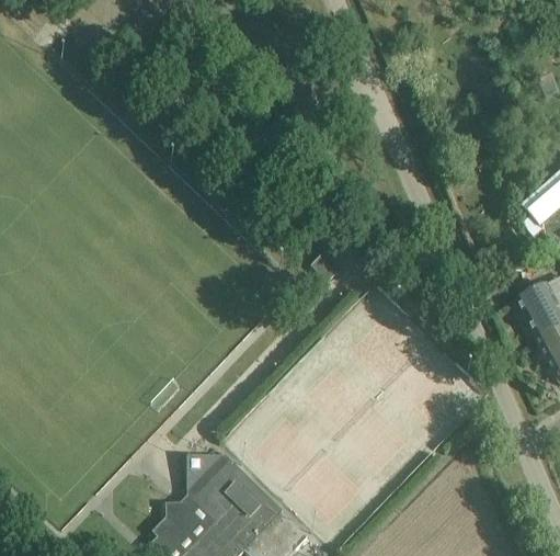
[(559,169),(522,204),(530,215),(523,222),(534,235),(541,228),(539,226),(559,207),(559,169)]
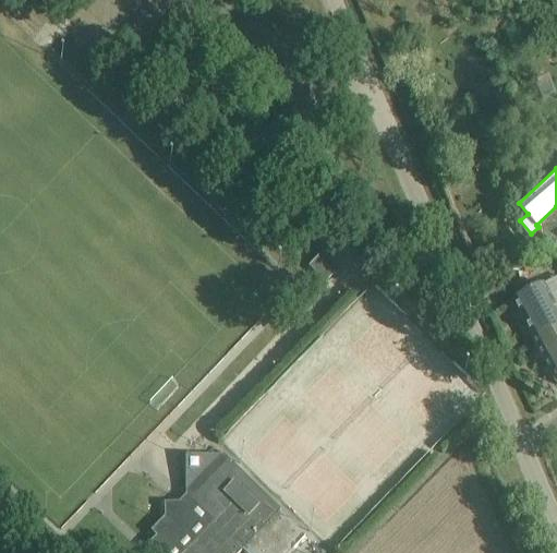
[(330,264),(321,274),(326,278),(335,268),(330,264)]
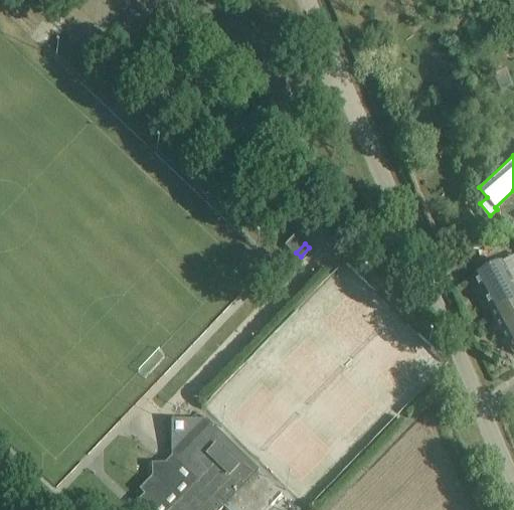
[(494,314),(513,302),(513,283),(501,260),(473,275),(494,314)]
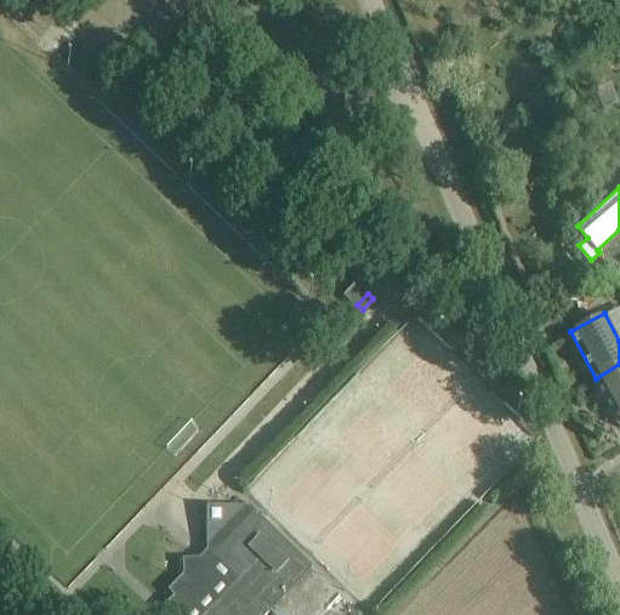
[(619,364),(596,379),(619,421),(619,364)]
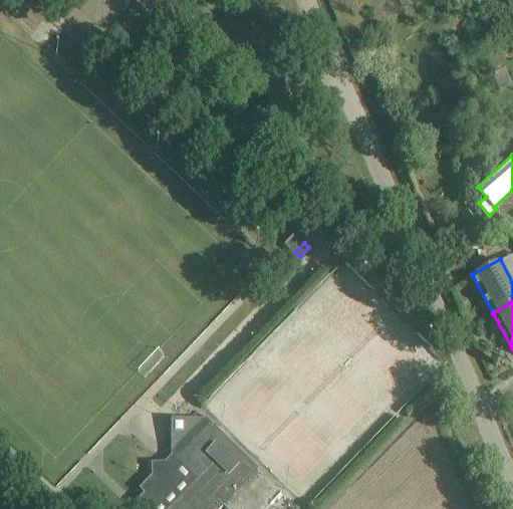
[(263,508),(281,491),(257,468),(259,467),(248,456),(248,457),(211,420),(176,456),(177,457),(171,464),(165,459),(152,459),(152,472),(139,485),(144,490),(135,499),(144,508),(217,508),(223,503),(229,508),(263,508)]
